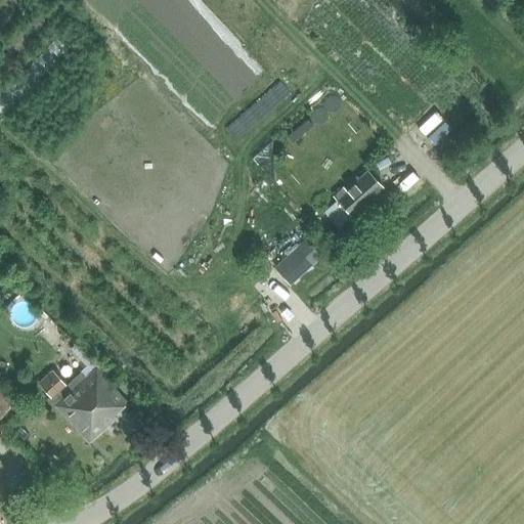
[(402,164),(384,180),(396,195),(416,179),(402,164)]
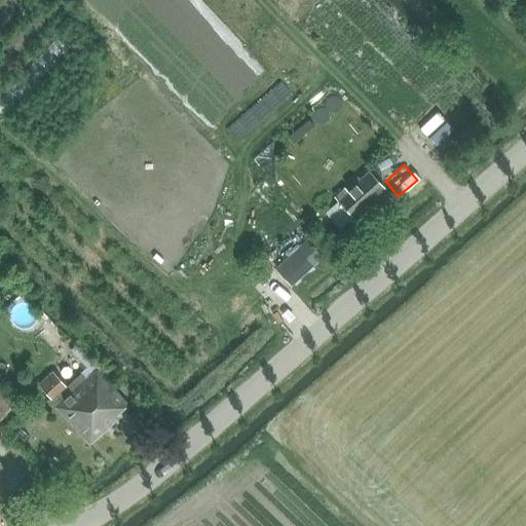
[(372,196),(382,188),(369,173),(348,192),(344,188),(334,197),(338,201),(326,213),(339,228),(373,197),(372,196)]
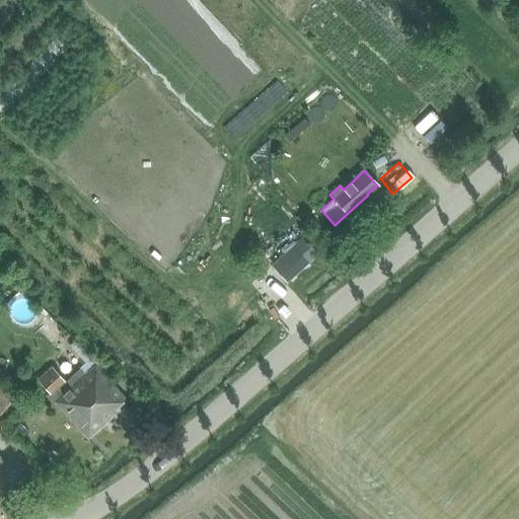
[(302,239),(274,265),(289,281),(318,254),(302,239)]
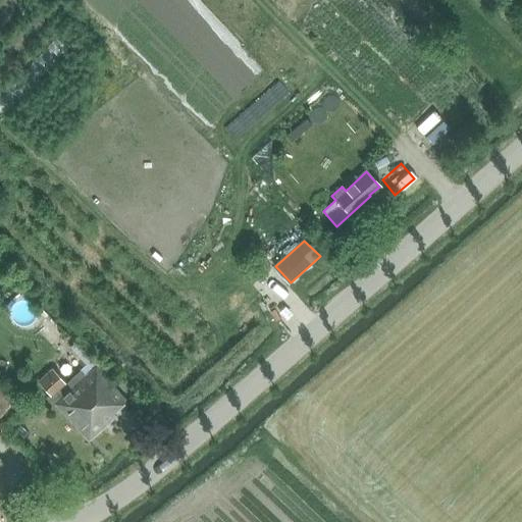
[(53,405),(55,404),(88,440),(116,415),(113,413),(125,402),(95,367),(86,376),(80,369),(65,383),(52,369),(38,383),(49,395),(46,398),(53,405)]
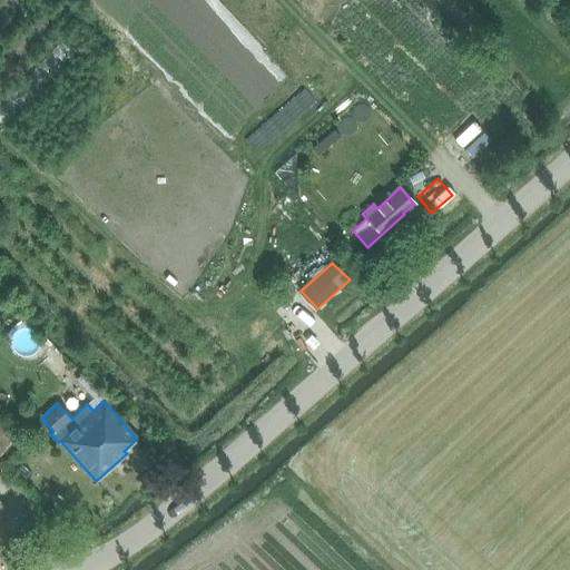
[(0,454),(19,434),(0,418),(0,454)]
